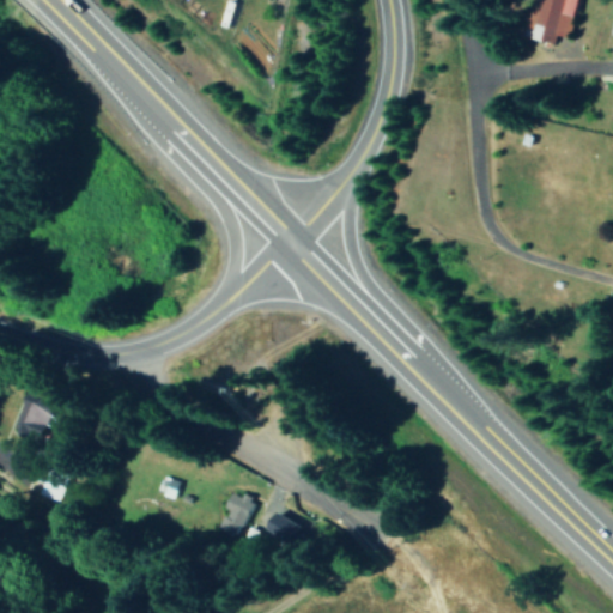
[(536,0),(529,37),(553,42),(556,34),(571,37),(578,0),(536,0)]
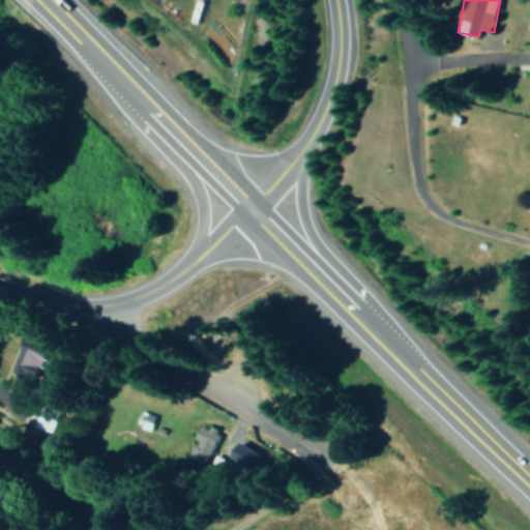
[(16,369),(38,379),(42,366),(53,371),(57,361),(47,357),(51,347),(29,337),(16,369)]
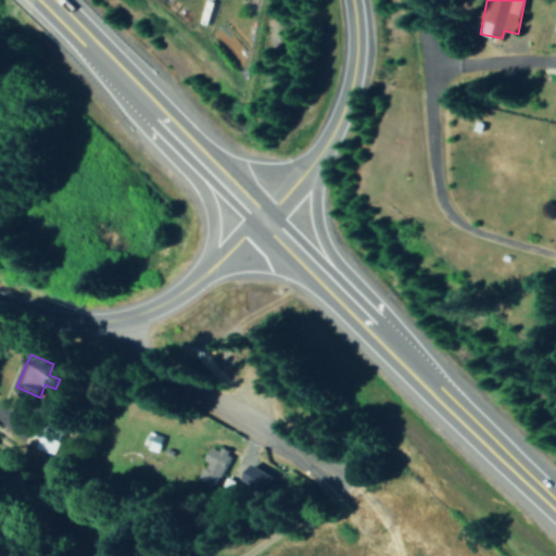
[(64,428),(46,420),(36,446),(55,453),(64,428)]
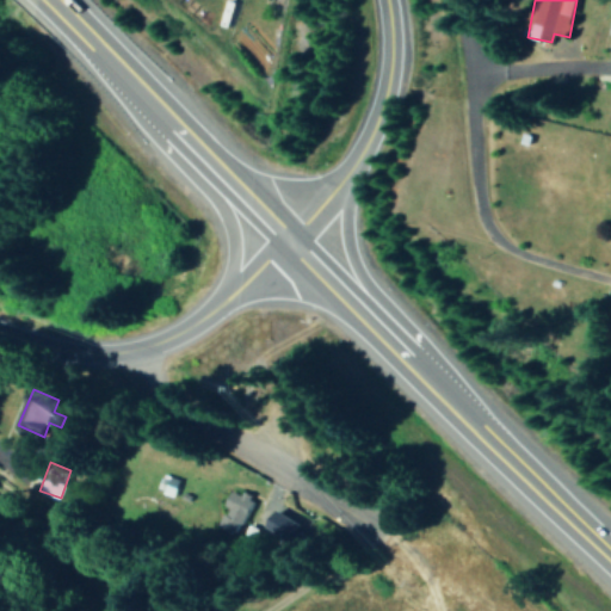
[(218,525),(240,534),(254,494),(242,491),(241,494),(232,491),(223,511),(218,525)]
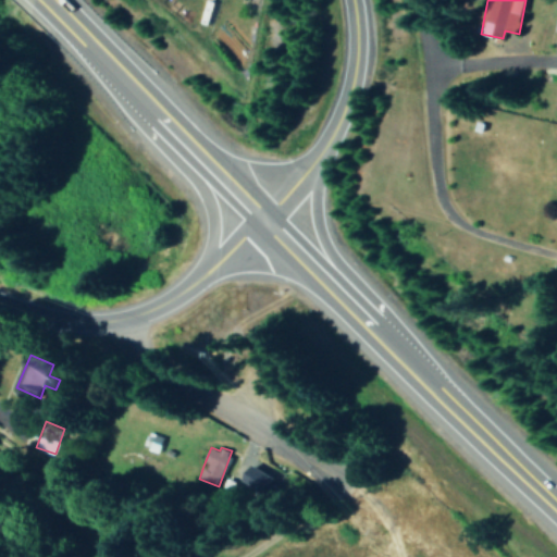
[(243,484),(263,497),(276,477),(255,465),(243,484)]
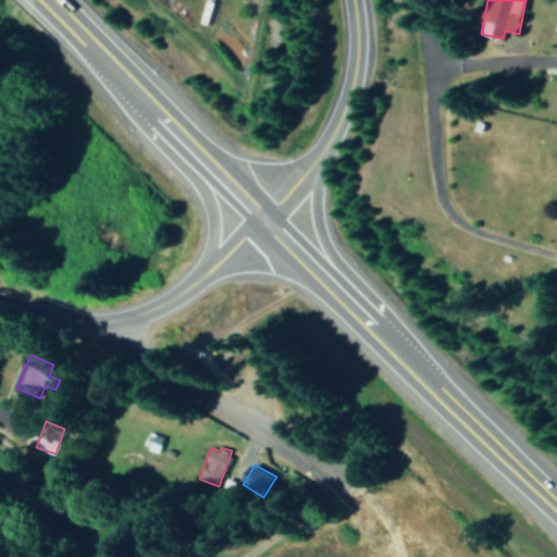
All buildings are outlined.
